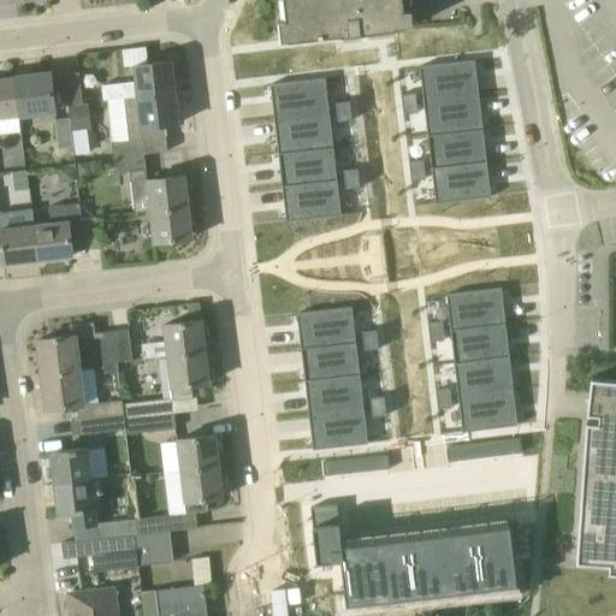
[(283,0),(286,22),(278,23),(280,43),(343,36),(397,29),(407,28),(402,0),(283,0)]
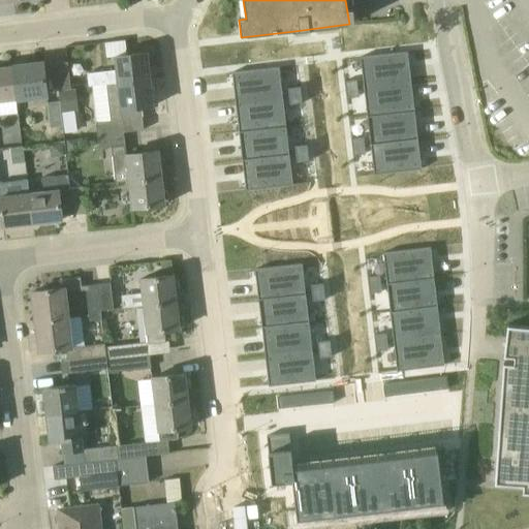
[(148,53),(115,57),(116,71),(88,74),(89,87),(92,86),(106,85),(118,84),(151,81),(148,53)]
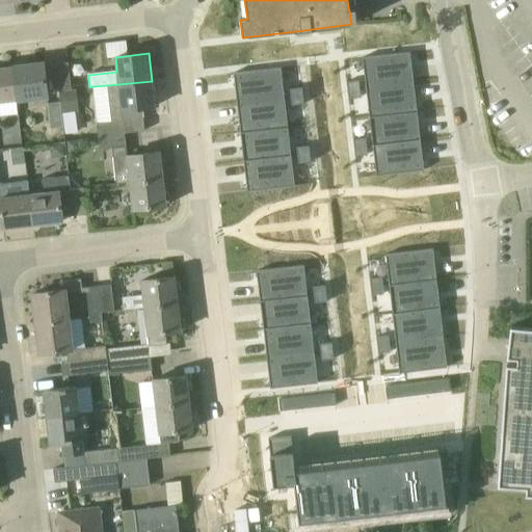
[(414,82),(410,53),(362,58),(366,88),(414,82)]
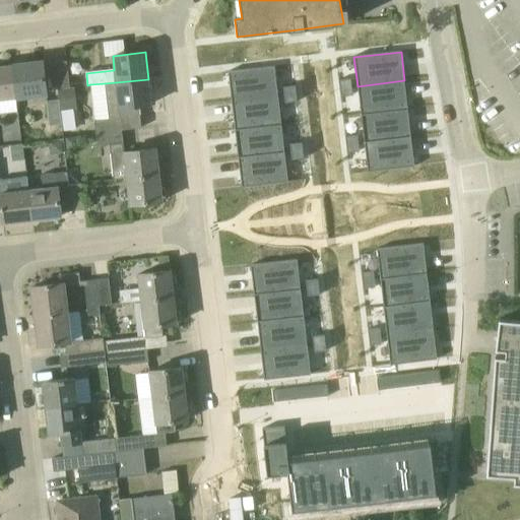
[(67,61),(54,63),(57,89),(70,87),(67,61)]
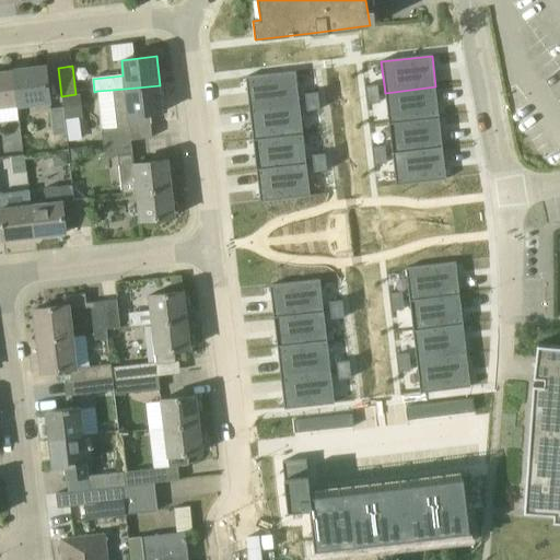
[(46,67),(13,71),(18,105),(49,102),(46,67)]
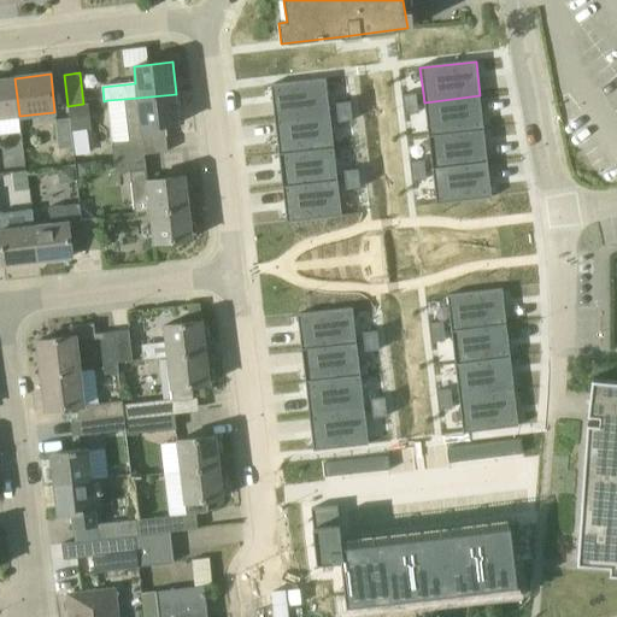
[(0,118),(19,116),(15,78),(0,80),(0,118)]
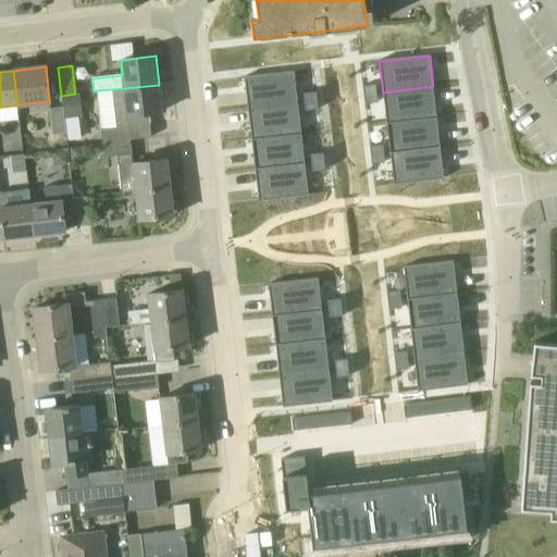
[(298,102),(295,71),(244,77),(248,109),(298,102)]
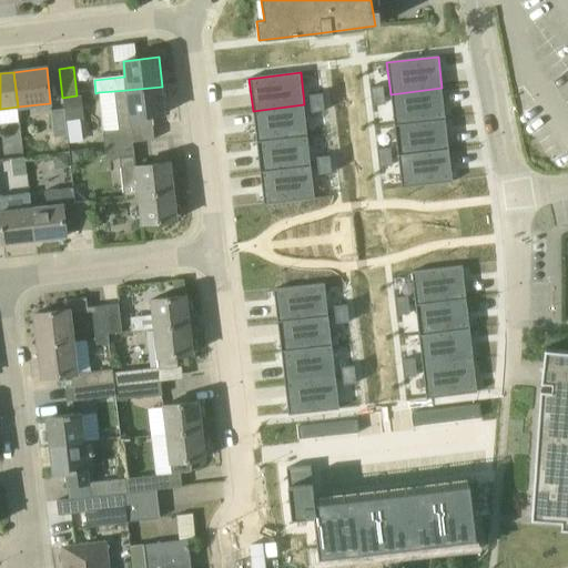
[(127,90),(114,91),(119,130),(103,131),(105,146),(132,142),(154,140),(151,115),(165,113),(162,87),(127,90)]
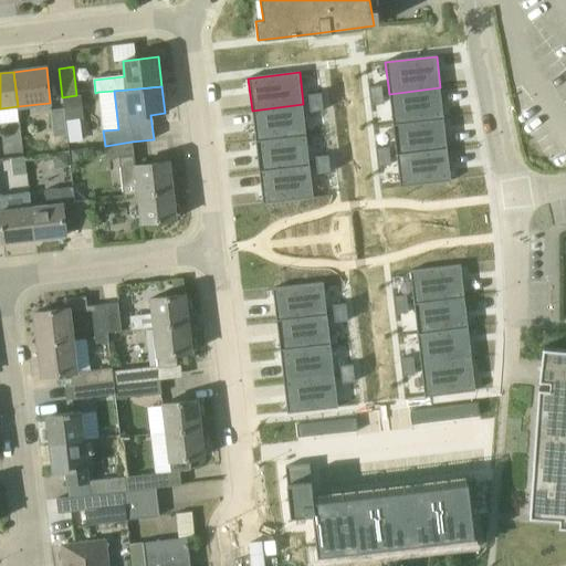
[(383,95),(381,86),(379,86),(368,87),(369,96),(383,95)]
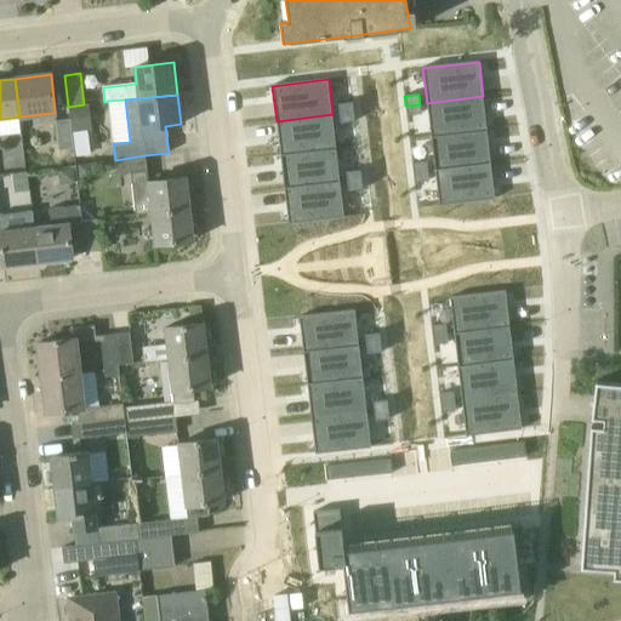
[(483,96),(427,103),(431,137),(486,130),(483,96)]
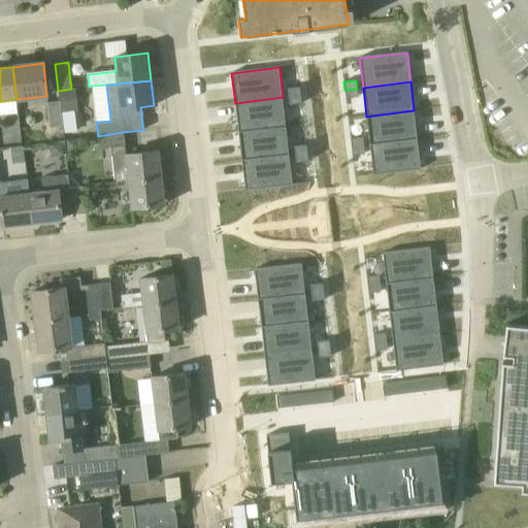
[(301,95),(300,87),(288,89),(289,97),(301,95)]
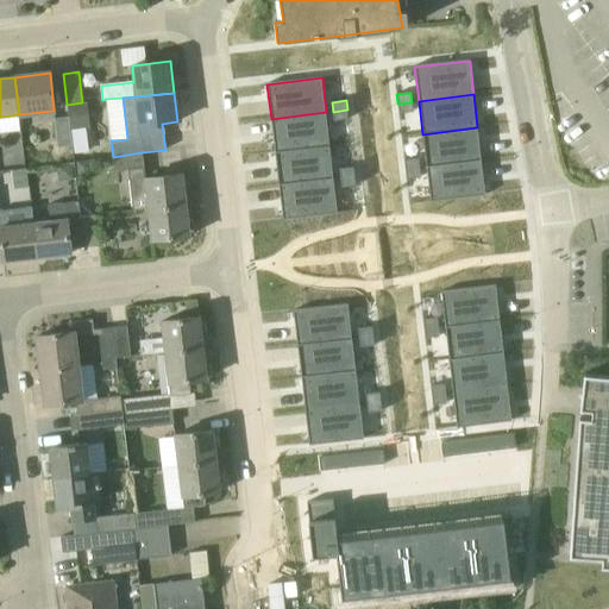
[(413,112),(412,102),(397,104),(399,113),(410,112),(413,112)]
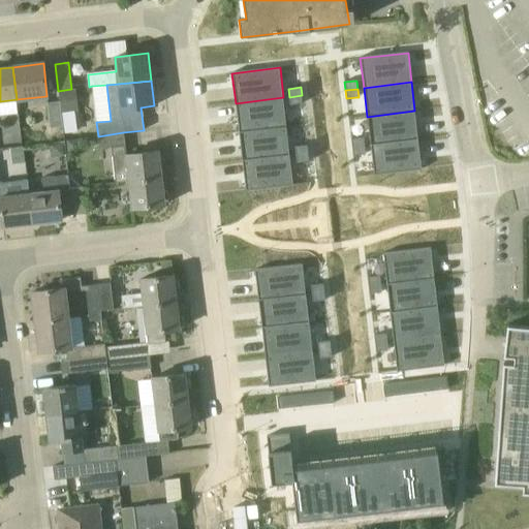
[(60,92),(62,114),(79,112),(75,90),(60,92)]
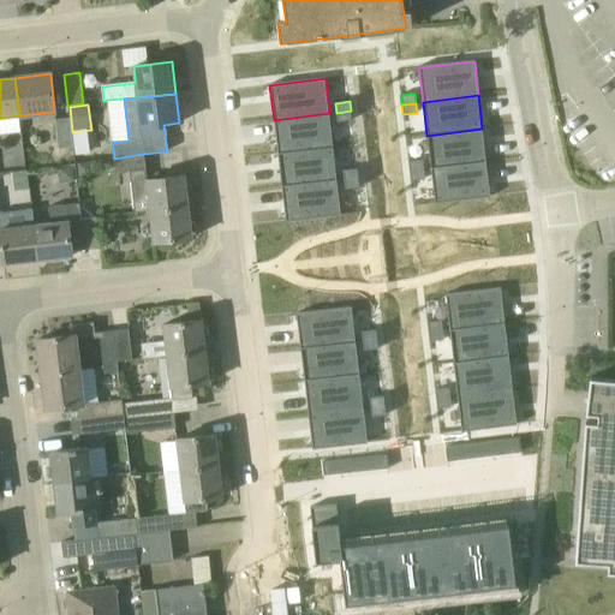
[(351,120),(351,111),(336,113),(338,123),(351,120)]
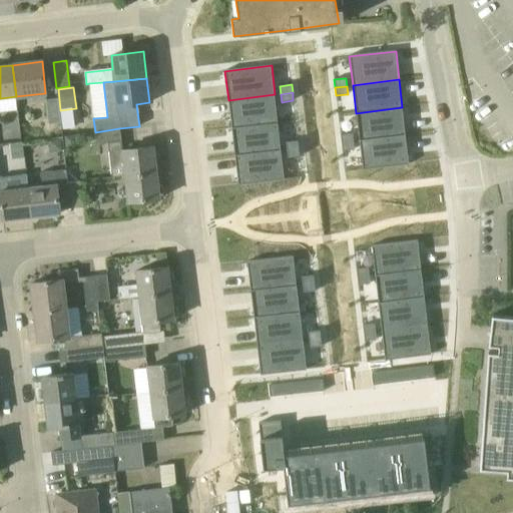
[(278,122),(275,94),(228,100),(231,128),(278,122)]
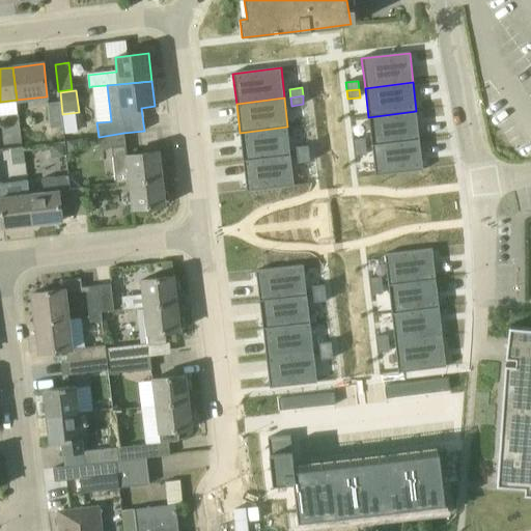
[(60,103),(48,104),(51,130),(63,128),(60,103)]
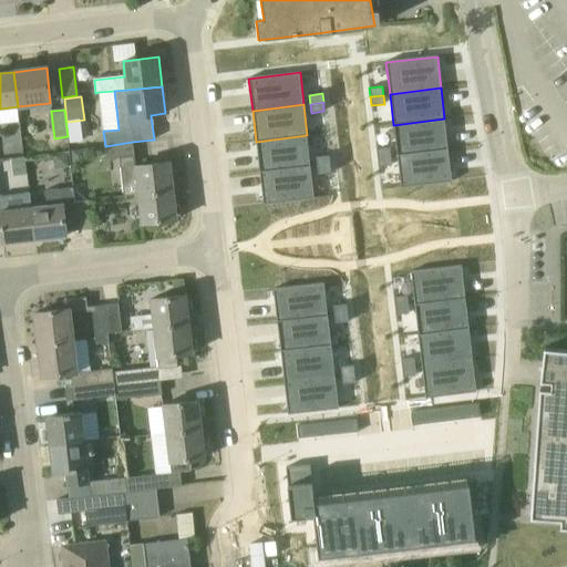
[(393,125),(397,156),(449,150),(444,119),(393,125)]
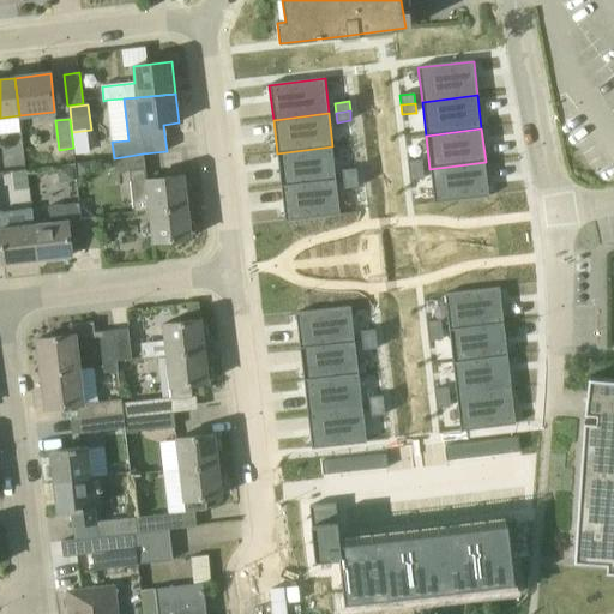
[(337,180),(332,146),(277,154),(281,186),(281,187),(337,180)]
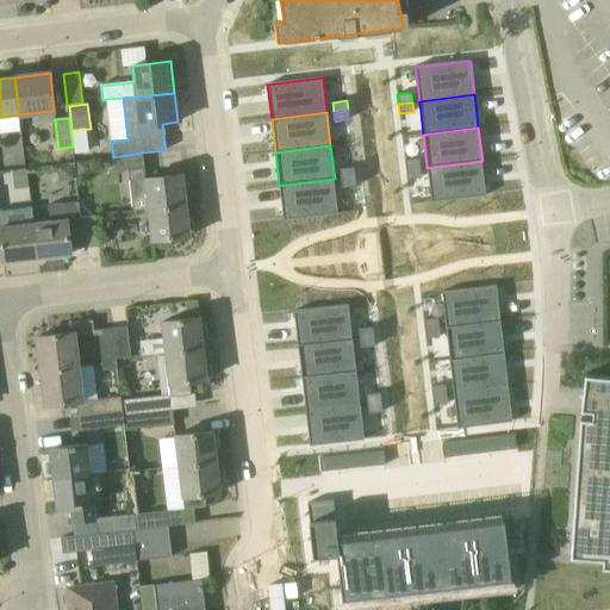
[(184,174),(147,179),(142,153),(113,157),(114,170),(129,169),(134,211),(149,211),(187,206),(184,174)]
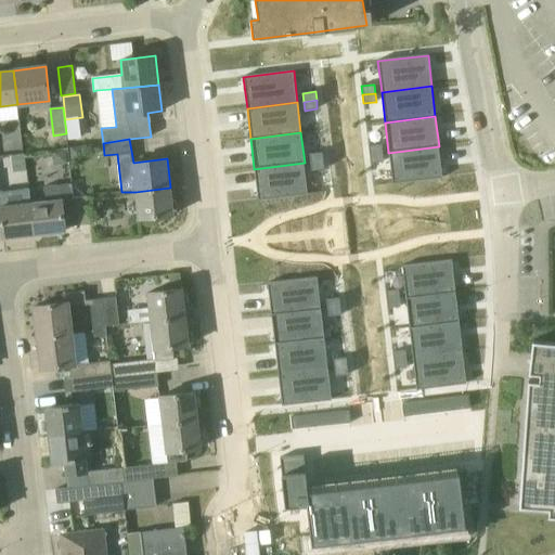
[(383,153),(382,144),(379,145),(369,146),(370,155),(383,153)]
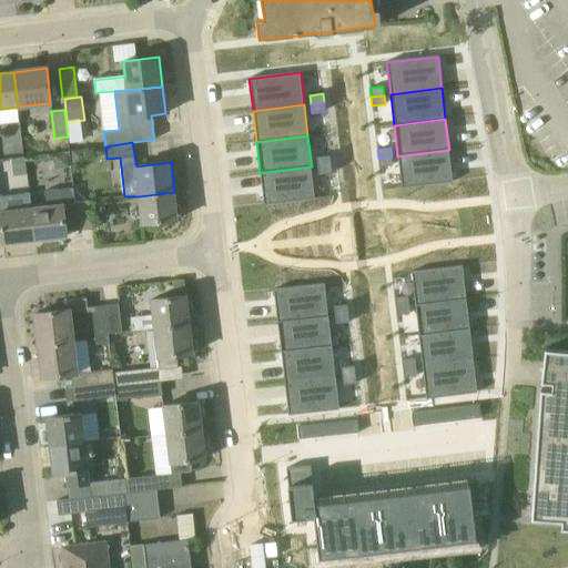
[(83,150),(71,151),(72,163),(80,162),(84,156),(83,150)]
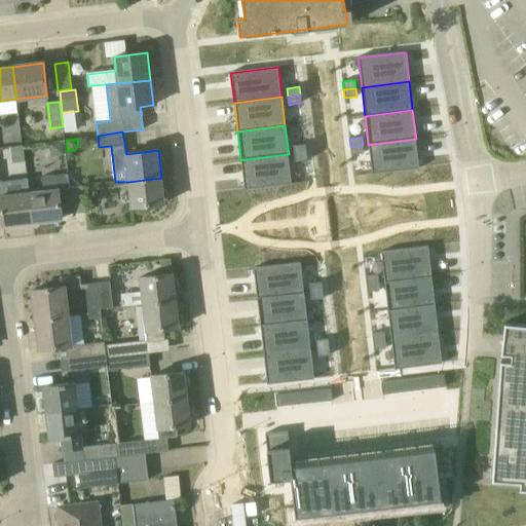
[(419,168),(416,139),(368,145),(372,175),(419,168)]
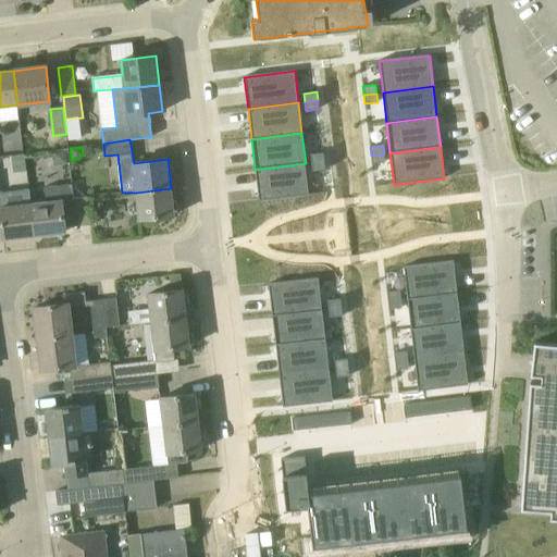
[(54,166),(67,164),(66,150),(52,152),(54,166)]
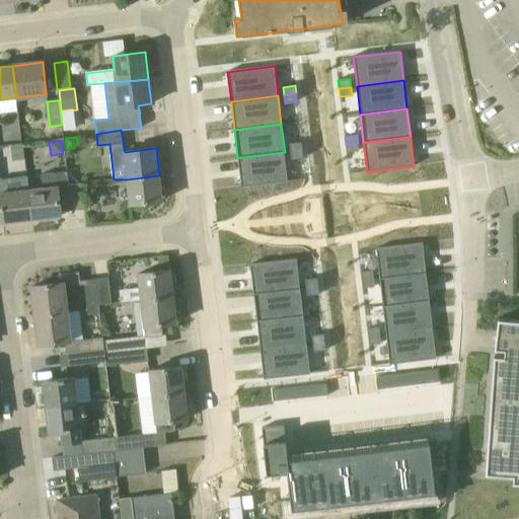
[(302,150),(301,142),(289,143),(290,151),(302,150)]
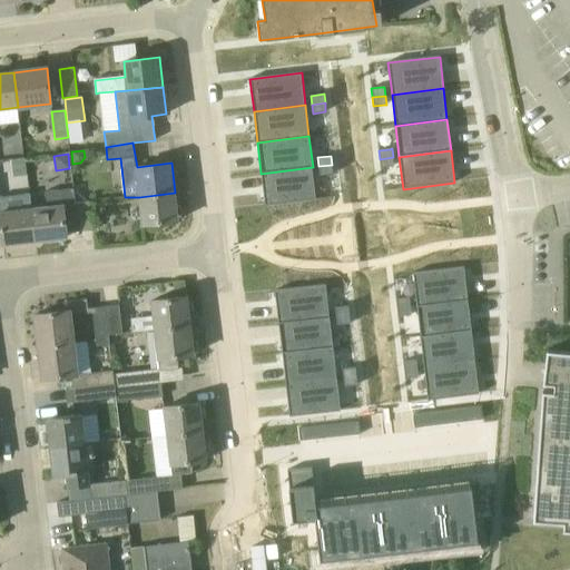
[(392,167),(394,166),(393,159),(393,158),(393,157),(380,159),(381,168),(392,167)]
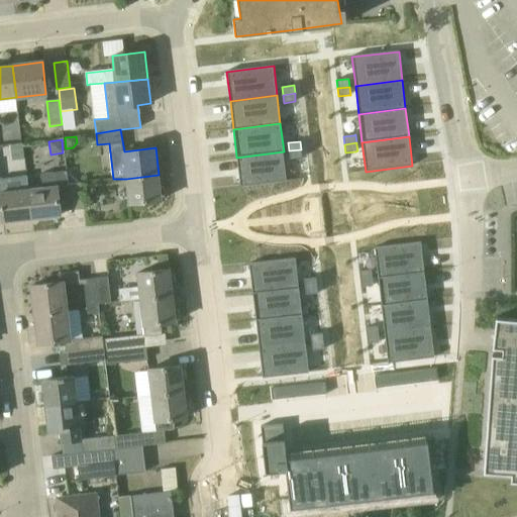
[(302,158),(301,149),(289,150),(290,159),(302,158)]
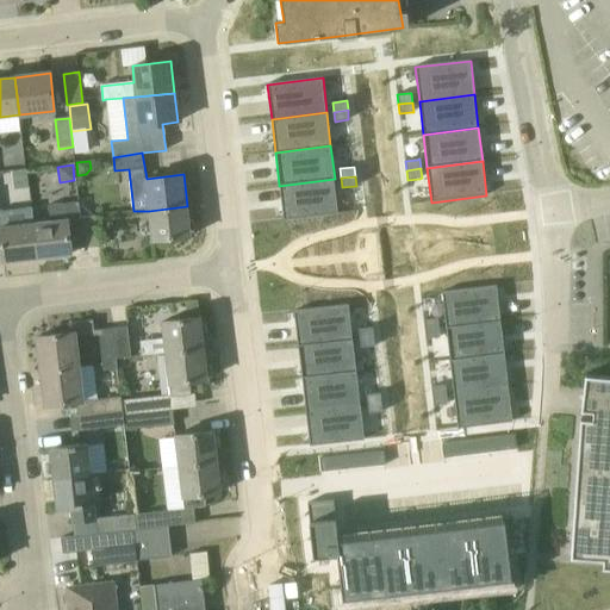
[(335,179),(279,186),(284,219),(338,213),(335,179)]
